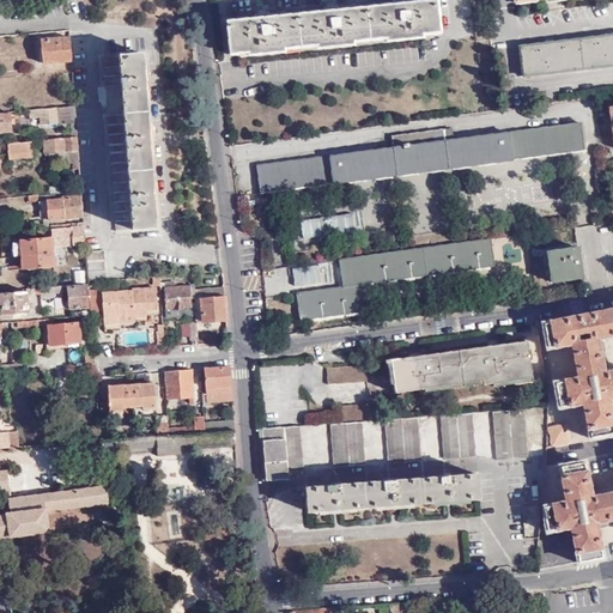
[(228,22),(230,53),(437,30),(434,0),(429,0),(398,4),(331,11),(262,18),(228,22)]
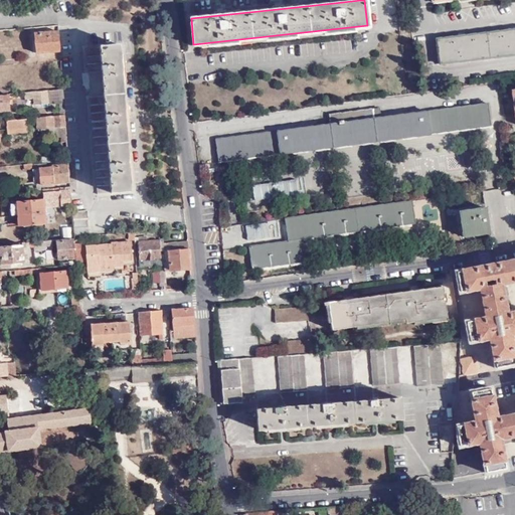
[(514,30),(487,34),(437,40),(440,64),(514,54),(514,30)]
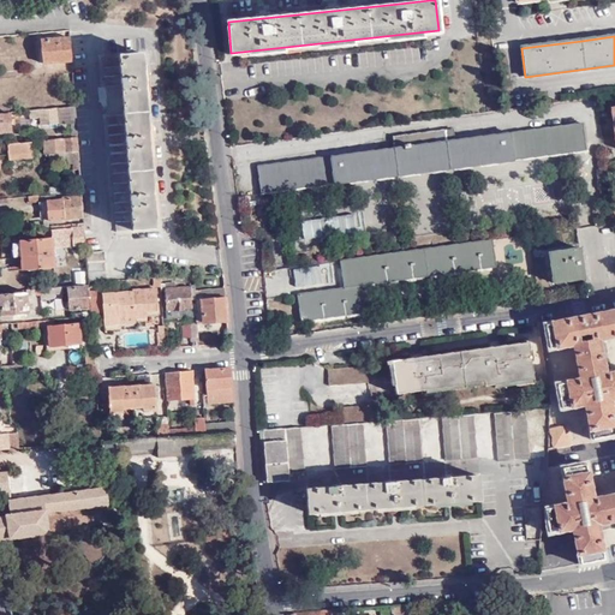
[(72,63),(70,39),(41,41),(42,65),(72,63)]
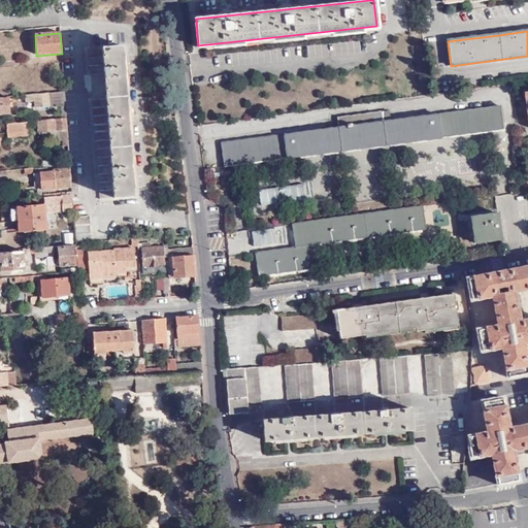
[(105,98),(113,198),(133,196),(132,174),(128,127),(124,75),(122,45),(101,47),(103,73),(105,98)]
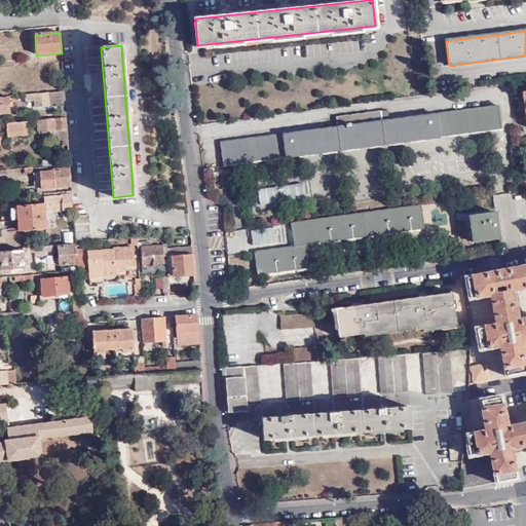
[(103,73),(101,47),(88,48),(90,73),(103,73)]
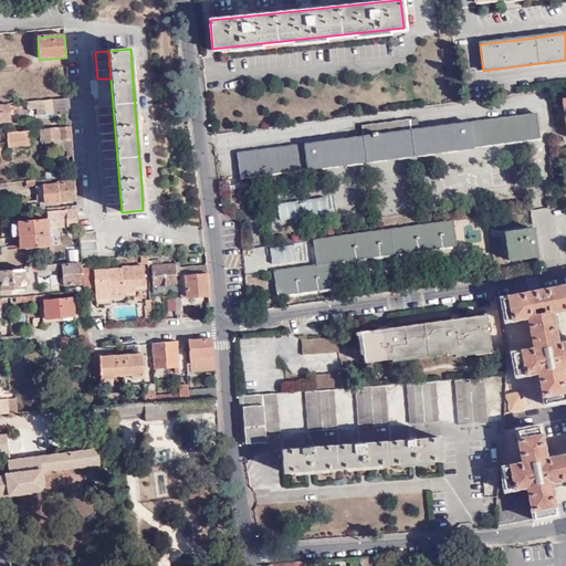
[(70,98),(28,102),(28,109),(38,108),(39,114),(55,113),(71,112),(70,98)]
